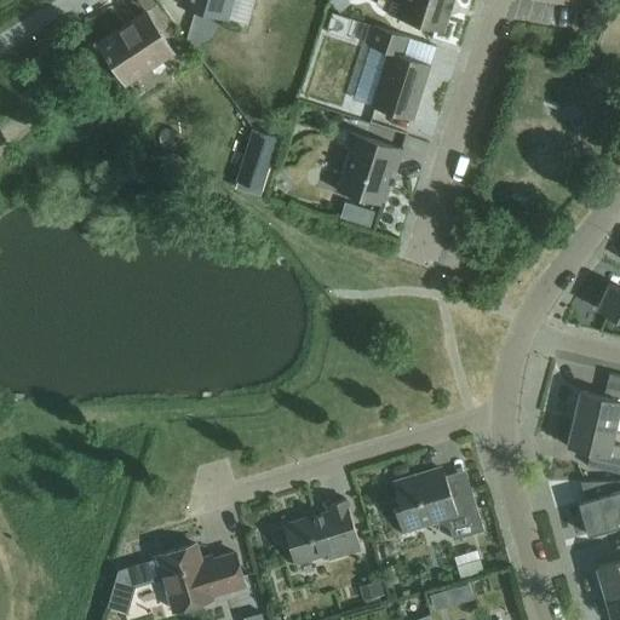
[(179,0),(179,4),(227,18),(231,0),(179,0)]
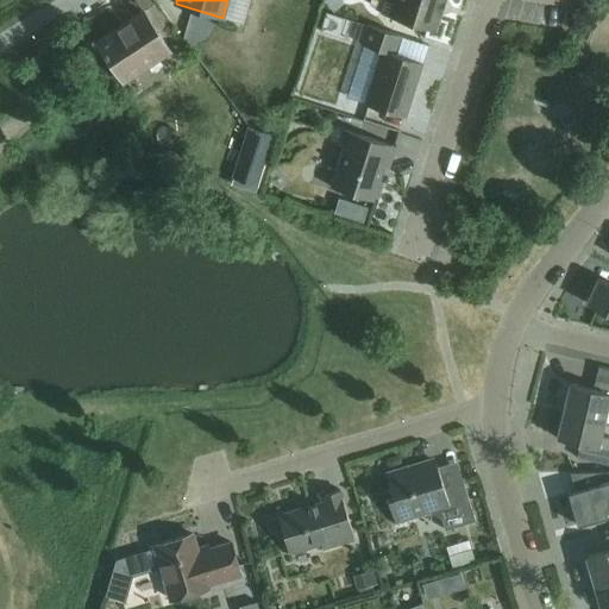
[(343,0),(325,0),(334,11),(345,1),(343,0)]
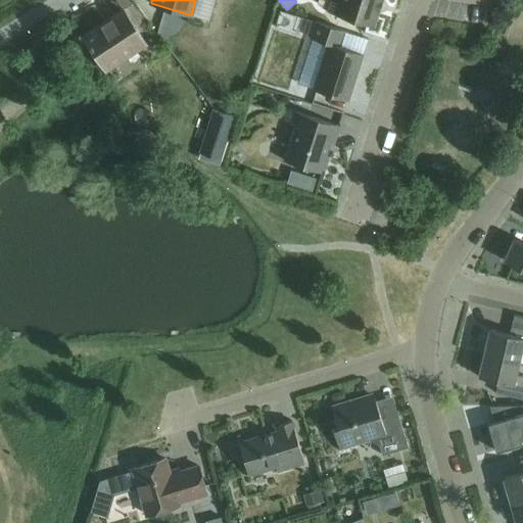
[(327,11),(372,27),(377,10),(379,11),(382,2),(380,1),(380,0),(337,0),(336,3),(330,1),(327,11)]
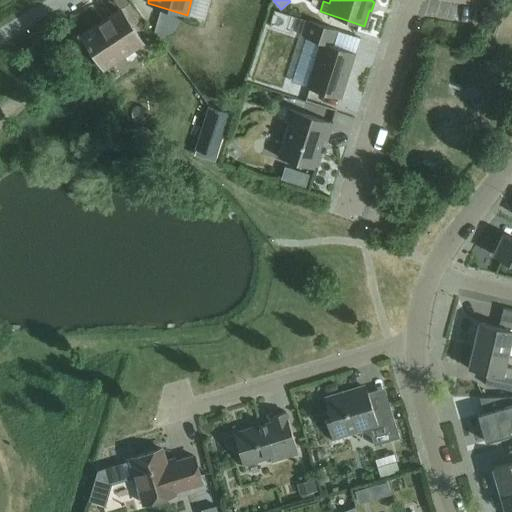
[(121,9),(81,35),(103,69),(143,43),(121,9)]
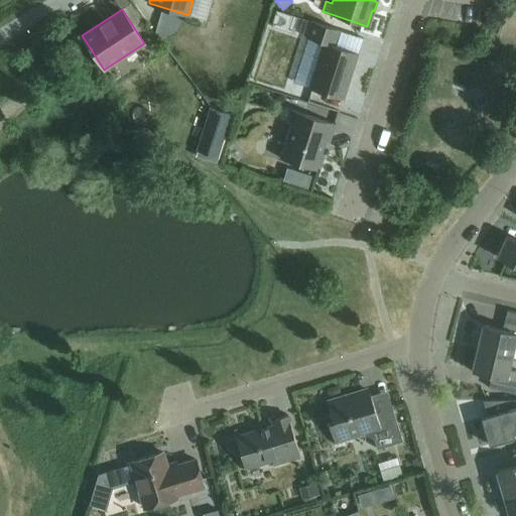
[(276,9),(271,25),(288,30),(293,14),(276,9)]
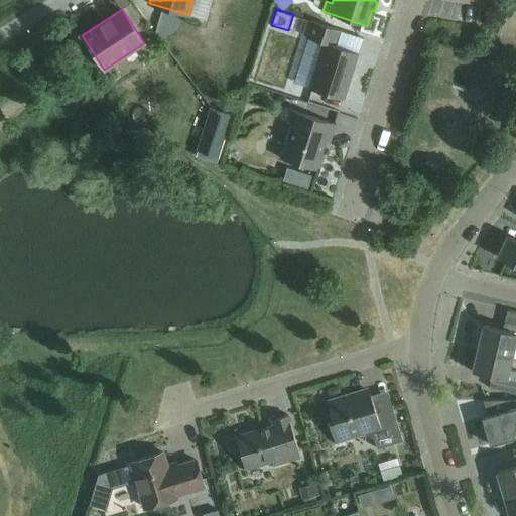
[(359,52),(335,45),(339,29),(310,20),(305,36),(324,41),(309,88),(344,99),(359,52)]
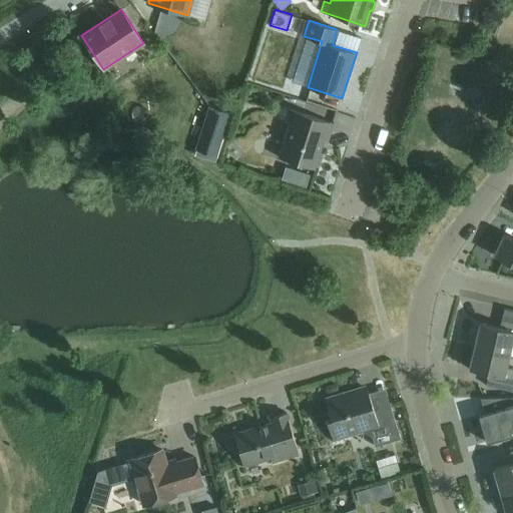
[(209,105),(196,148),(217,155),(230,112),(209,105)]
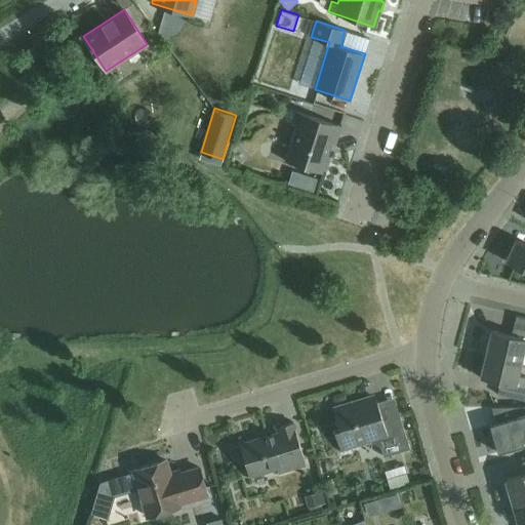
[(296,124),(285,161),(322,172),(332,142),(336,143),(341,126),(289,109),(286,121),(296,124)]
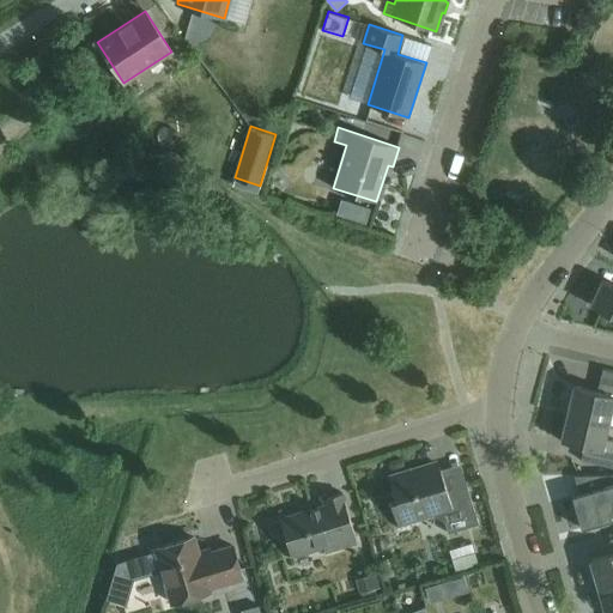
[(364,223),(369,208),(364,207),(343,200),(338,214),(360,222),(364,223)]
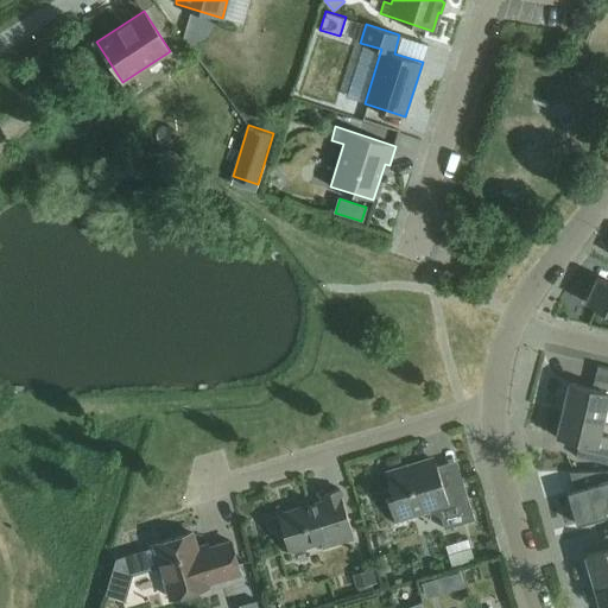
[(607,282),(597,277),(586,303),(607,312),(607,282)]
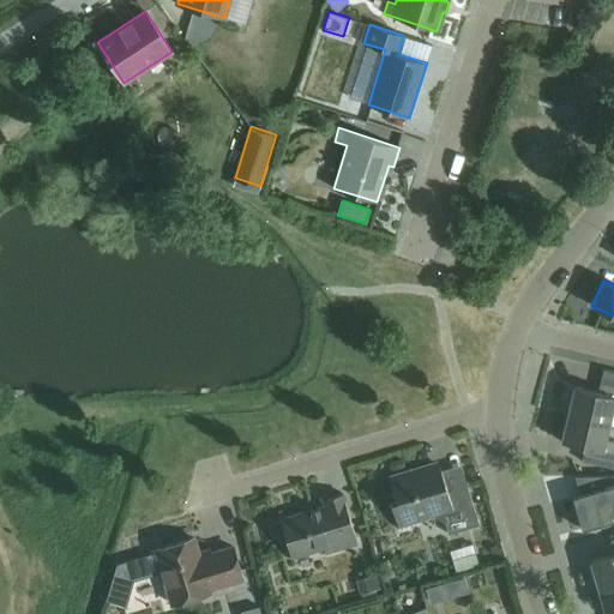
[(575,386),(567,415),(609,425),(613,426),(613,373),(603,372),(602,375),(599,392),(575,386)]
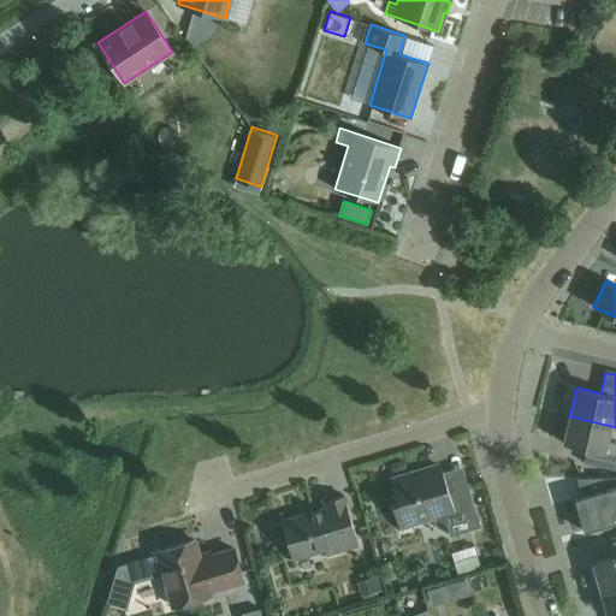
[(611,426),(569,416),(563,443),(587,448),(584,462),(615,469),(615,443),(608,440),(611,426)]
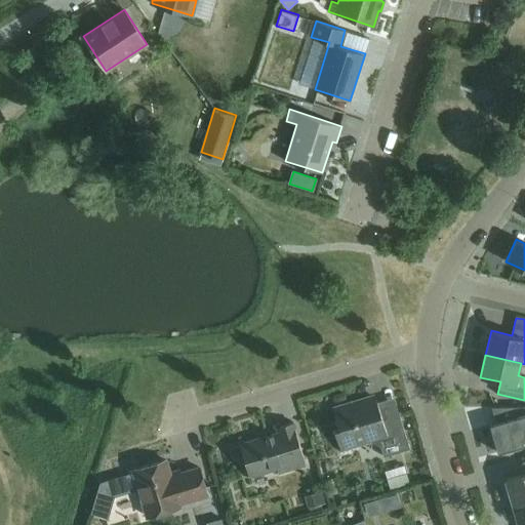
[(352,404),(333,409),(339,428),(334,430),(341,452),(357,448),(355,441),(366,438),(367,440),(370,439),(379,443),(384,456),(410,448),(400,415),(382,420),(377,403),(375,397),(359,402),(360,404),(352,406),(352,404)]
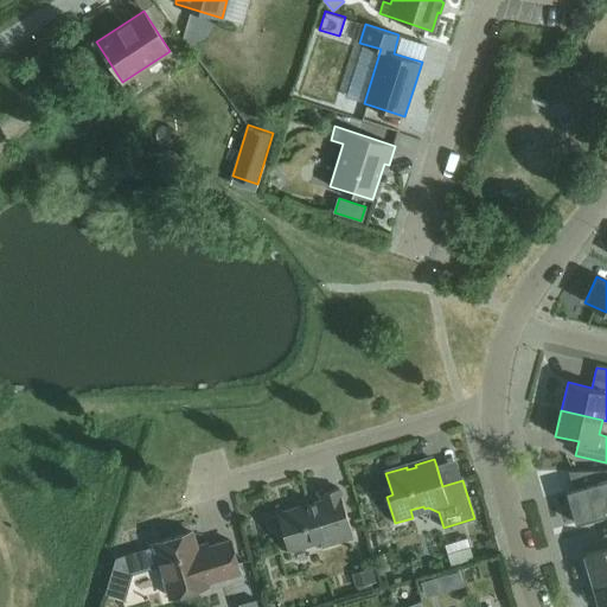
[(566,491),(558,493),(568,525),(575,523),(606,513),(606,470),(595,470),(599,481),(569,490),(567,491),(566,491)]
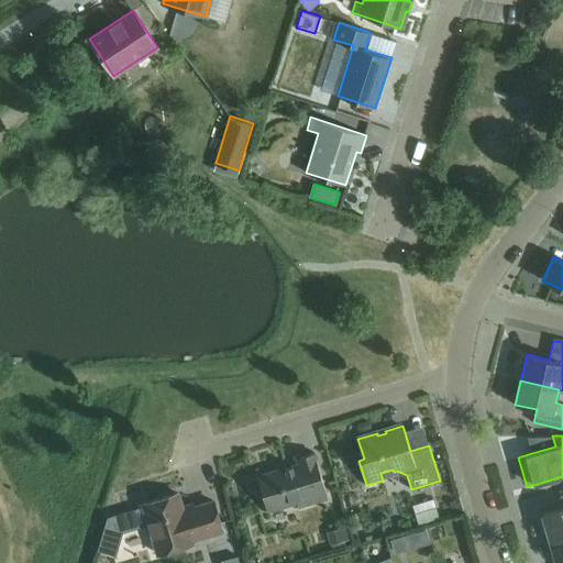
[(299,464),(257,476),(267,510),(297,501),(298,506),(328,496),(313,452),(297,457),(299,464)]
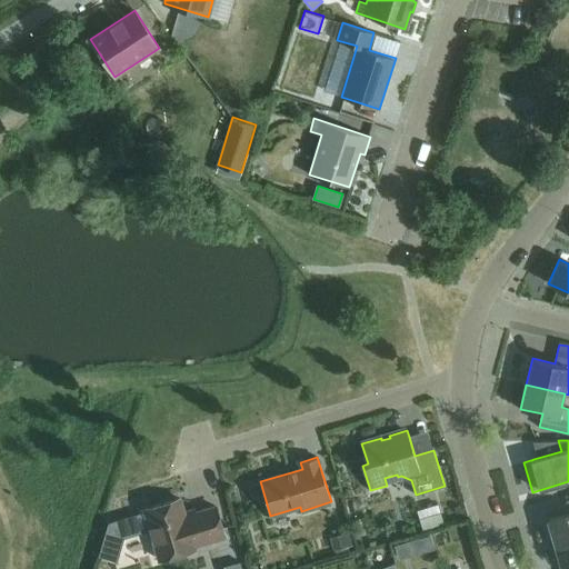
[(105,537),(99,556),(117,561),(123,538),(131,535),(150,529),(160,560),(195,549),(193,545),(225,536),(216,507),(185,516),(179,498),(145,509),(146,512),(122,519),(109,523),(105,537)]
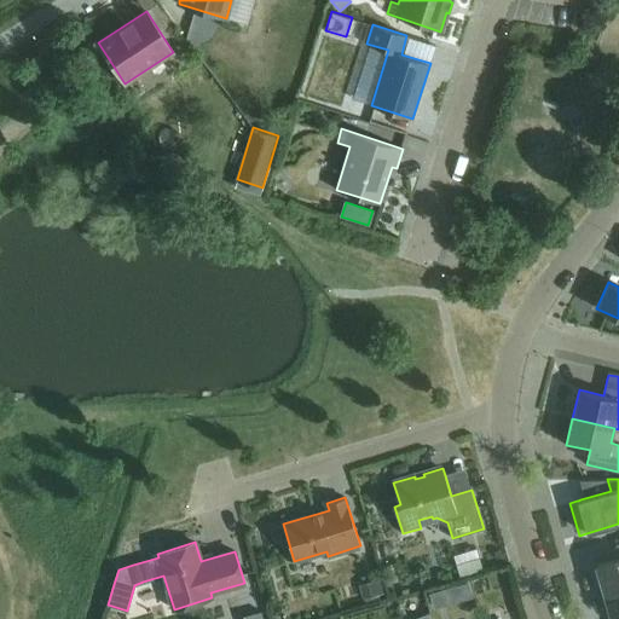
[(603,591),(618,586),(618,543),(615,544),(618,559),(596,566),(603,591)]
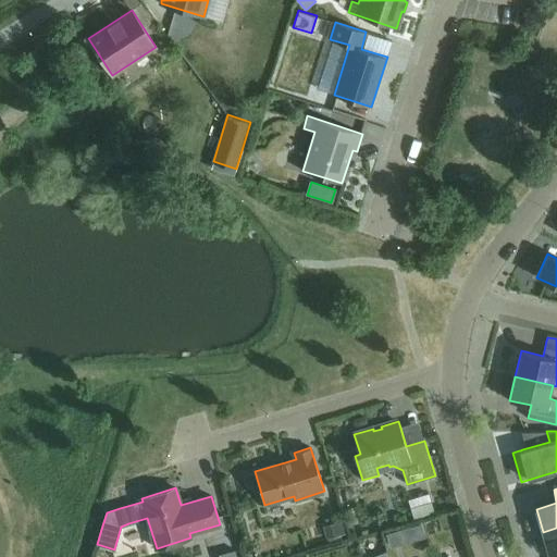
[(431,502),(411,508),(413,517),(433,511),(431,502)]
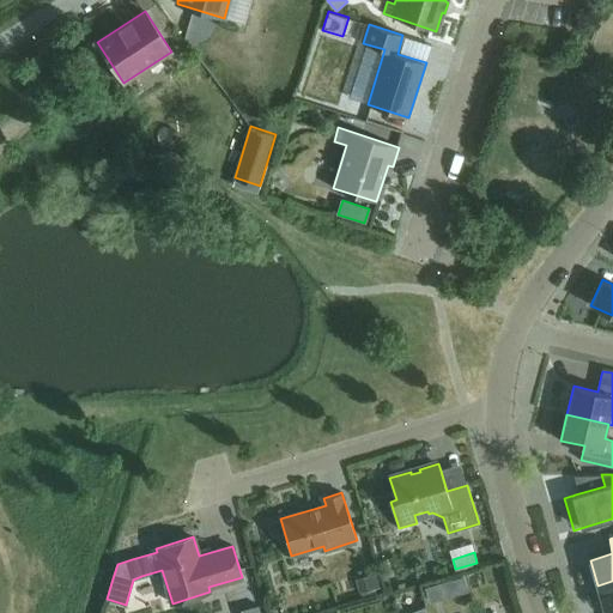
[(319,568),(317,554),(299,556),(301,569),(319,568)]
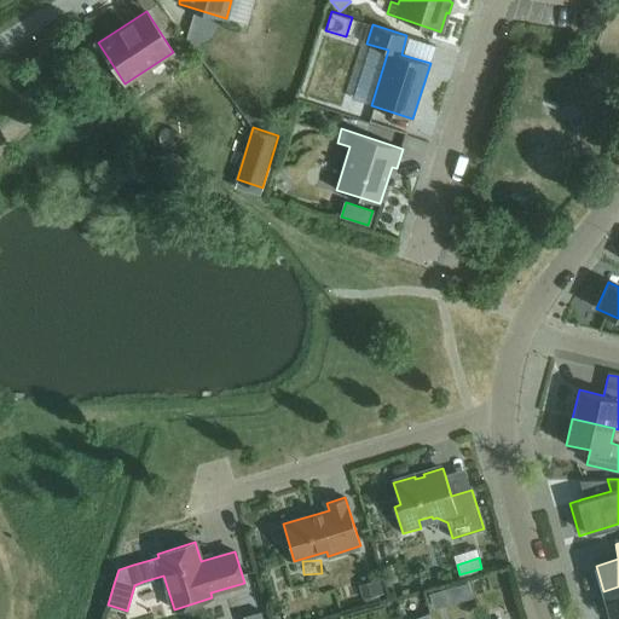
[(364,600),(386,594),(381,577),(360,583),(364,600)]
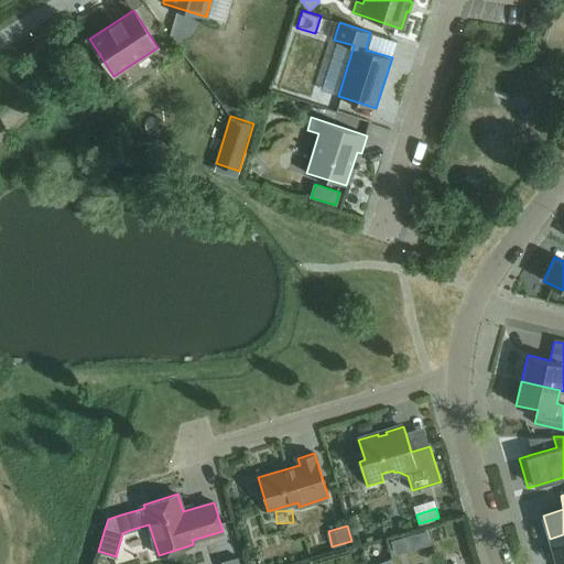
[(563,563),(563,534),(550,539),(556,563),(561,562),(561,563),(563,563)]
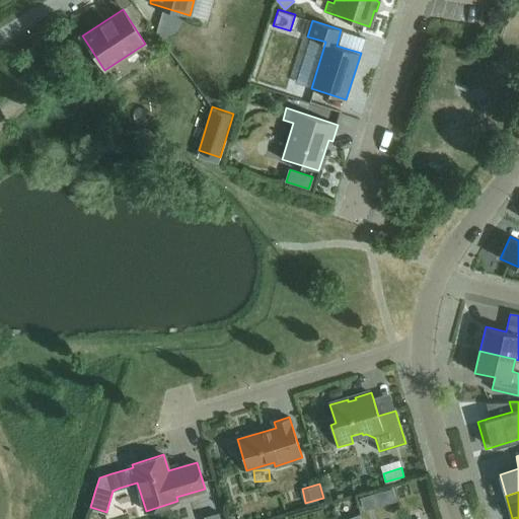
[(371,496),(360,499),(363,511),(375,508),(371,496)]
